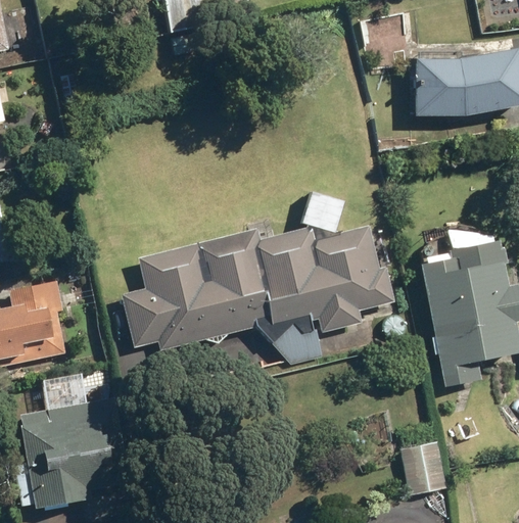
[(0,0),(0,51),(12,48),(2,0),(0,0)]
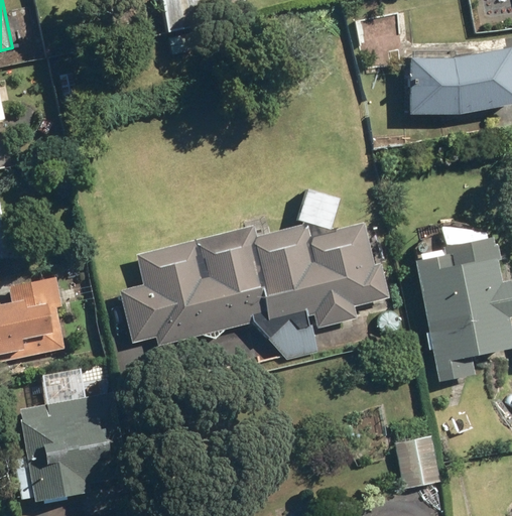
[(162,0),(169,32),(252,15),(249,0),(162,0)]
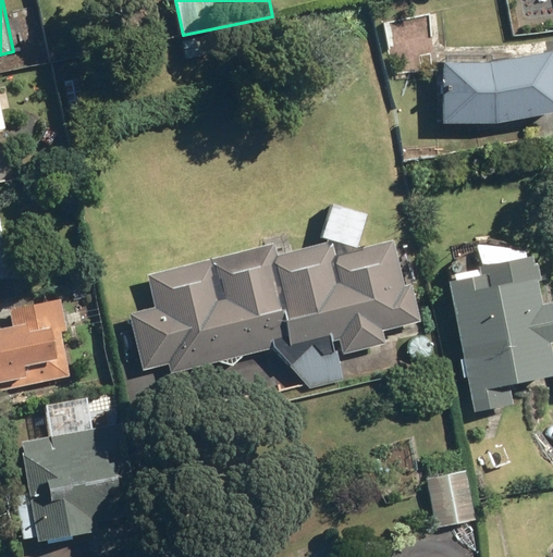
[(442,62),(441,125),(493,125),(552,113),(552,50),(489,63),(442,62)]
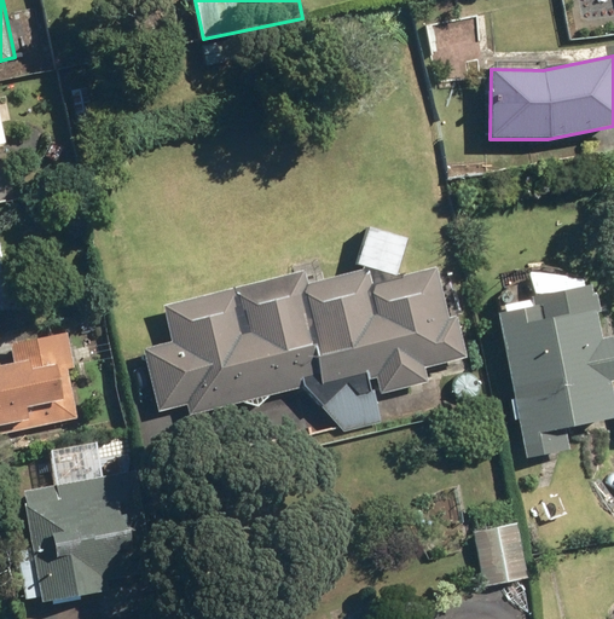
[(369,226),(358,264),(398,275),(409,237),(369,226)]
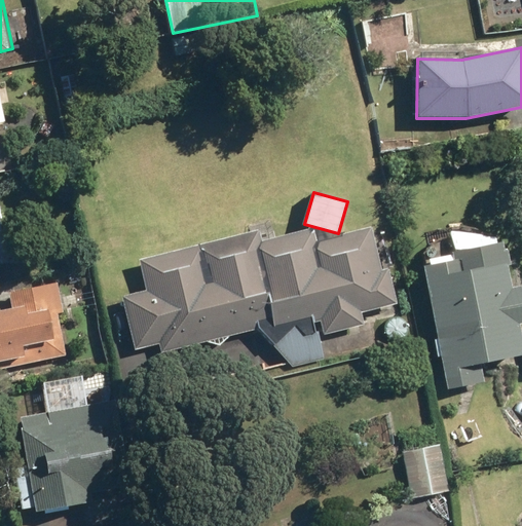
[(0,271),(20,268),(7,213),(0,214),(0,271)]
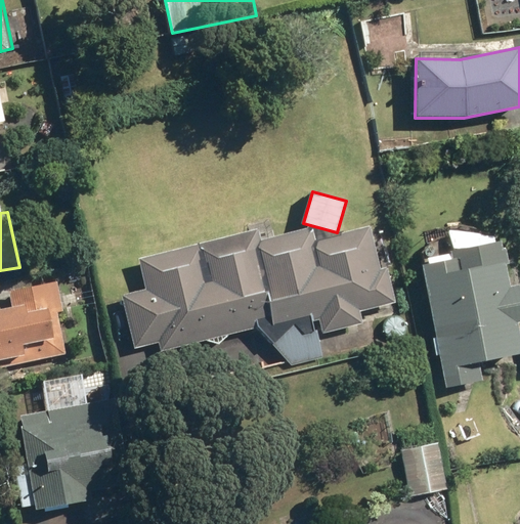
[(122,294),(135,347),(160,341),(163,352),(259,328),(292,364),(326,356),(319,329),(314,330),(312,320),(320,318),(323,334),(365,323),(362,311),(396,303),(388,268),(381,270),(371,226),(316,239),(313,227),(260,241),(258,229),(139,258),(146,288),(122,294)]
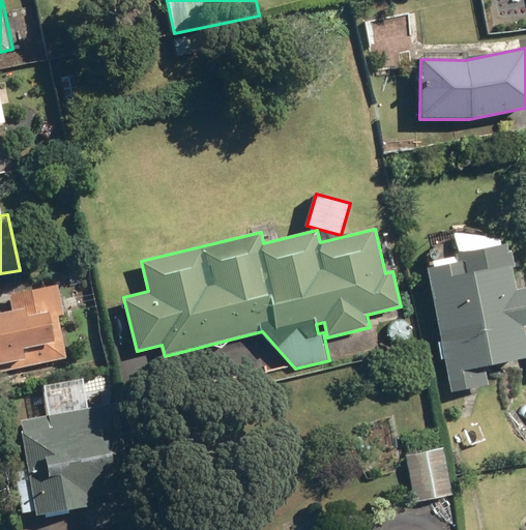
[(425,268),(450,393),(490,385),(486,365),(525,358),(525,344),(521,326),(525,325),(525,303),(522,288),(514,289),(504,243),(455,254),(457,262),(425,268)]
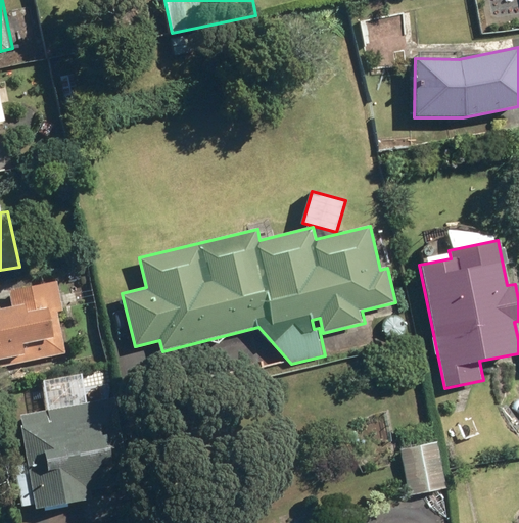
[(0,367),(68,353),(59,310),(65,308),(59,279),(10,290),(13,305),(0,307),(0,367)]
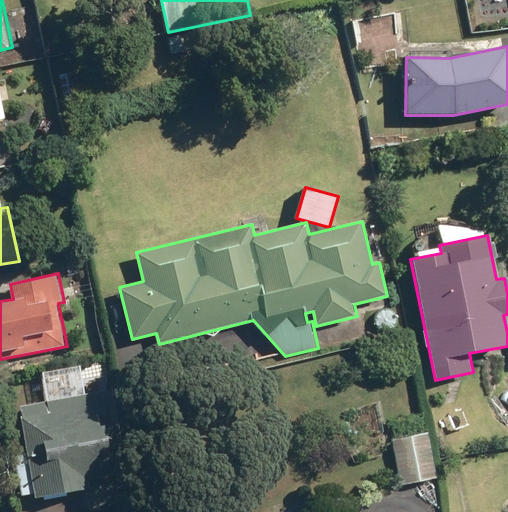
[(18,406),(35,498),(92,488),(91,481),(130,475),(114,389),(18,406)]
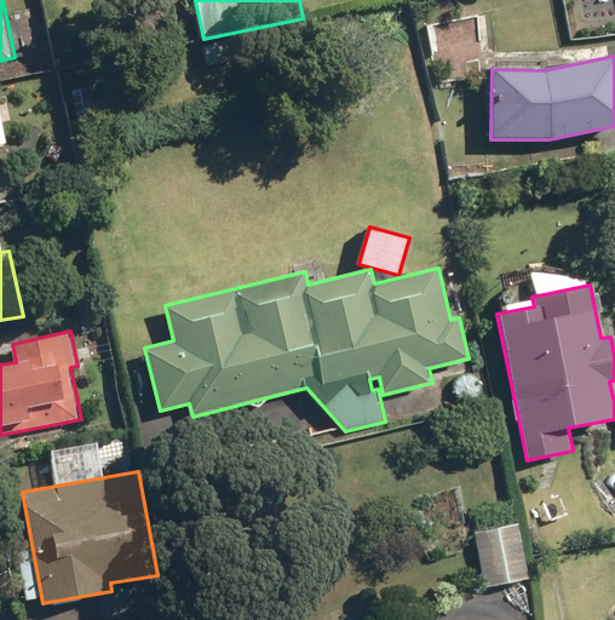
[(475,532),(486,587),(529,579),(518,523),(475,532)]
